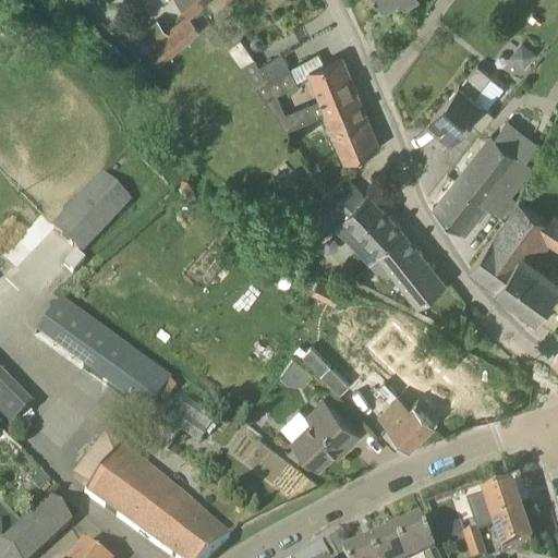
[(205,0),(178,0),(190,14),(205,1),(205,0)]
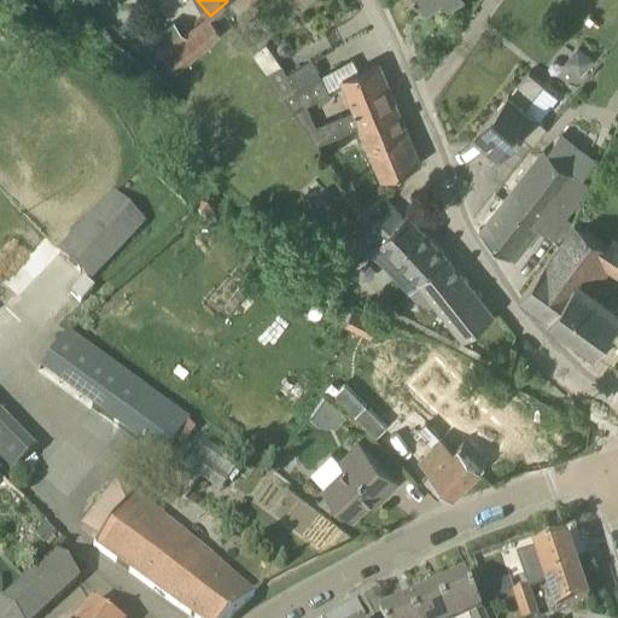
[(185,35),(162,54),(175,71),(221,35),(205,16),(184,34),(185,35)]
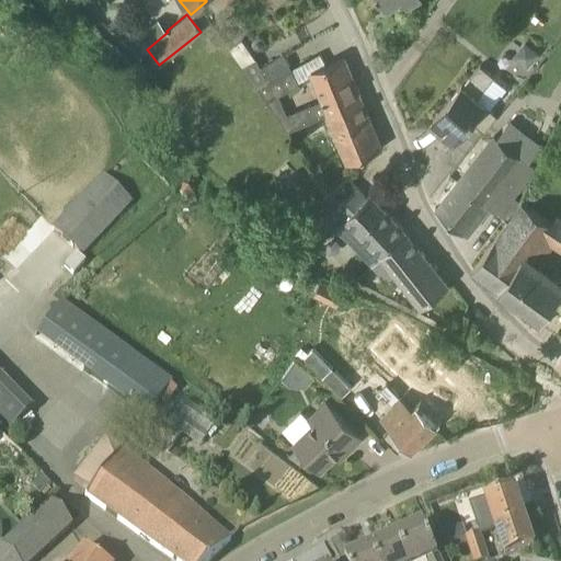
[(135,36),(147,49),(168,32),(167,31),(157,19),(135,36)]
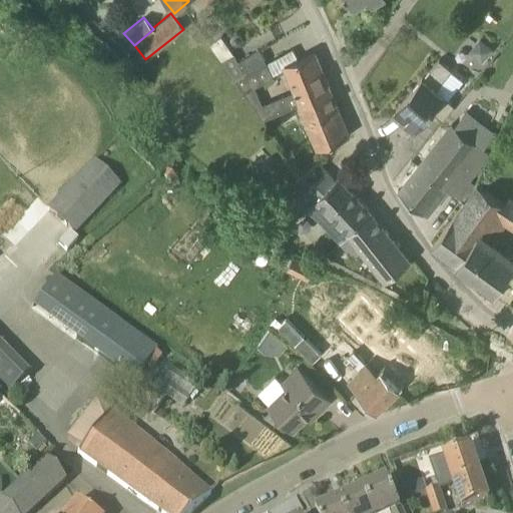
[(316,53),(299,60),(293,50),(267,63),(260,50),(237,62),(235,56),(221,37),(210,44),(221,61),(222,61),(264,120),(300,104),(332,91),(316,53)]
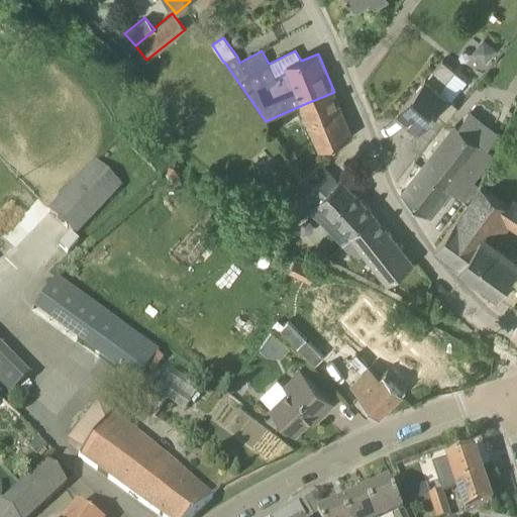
[(442,60),(427,79),(426,79),(398,113),(419,130),(435,110),(446,119),(458,105),(439,90),(455,70),(442,60)]
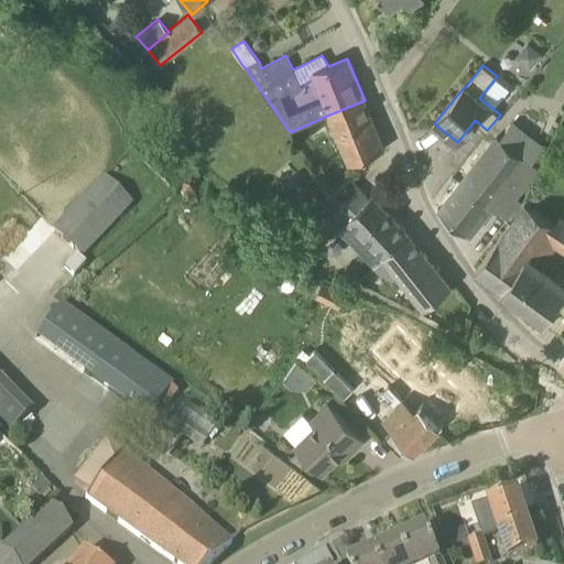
[(329,115),(349,163),(384,149),(365,100),(329,115)]
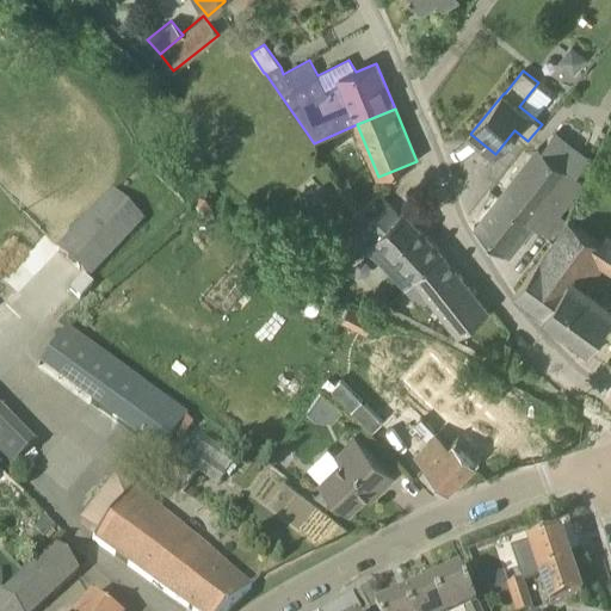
[(559,214),(559,213),(582,183),(539,148),(475,227),(505,252),(544,202),(559,214)]
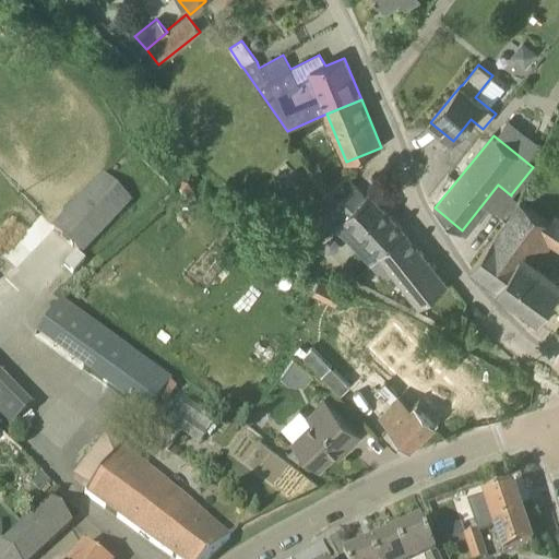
[(50,228),(81,258),(131,205),(100,176),(50,228)]
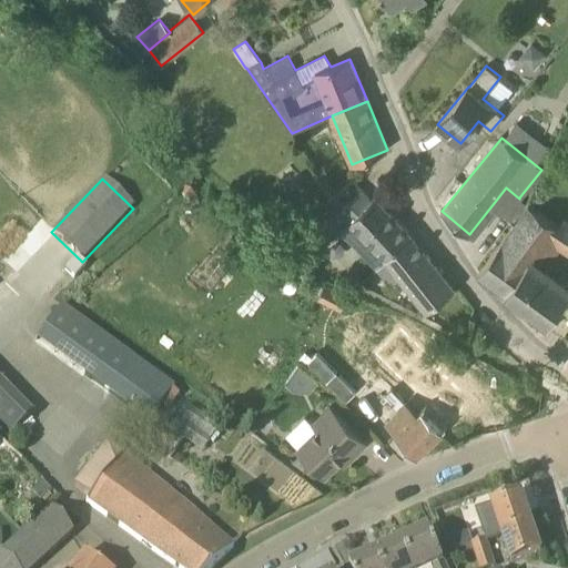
[(345,204),(362,190),(353,180),(336,194),(345,204)]
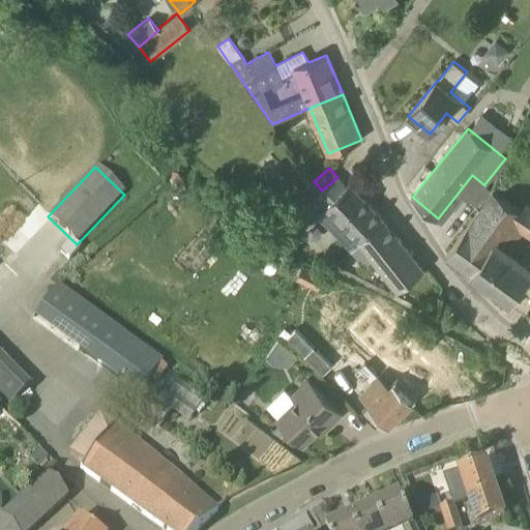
[(346,186),(337,178),(337,177),(322,190),(316,197),(325,207),(317,215),(351,249),(360,240),(360,241),(384,218),(349,182),(346,186)]
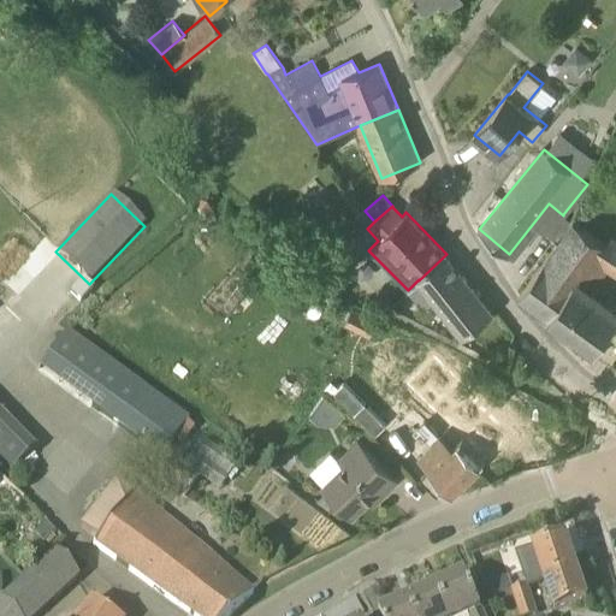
[(615,321),(615,313),(580,286),(592,268),(602,274),(605,268),(615,274),(615,253),(563,214),(563,215),(548,234),(558,243),(520,296),(594,351),(615,321)]
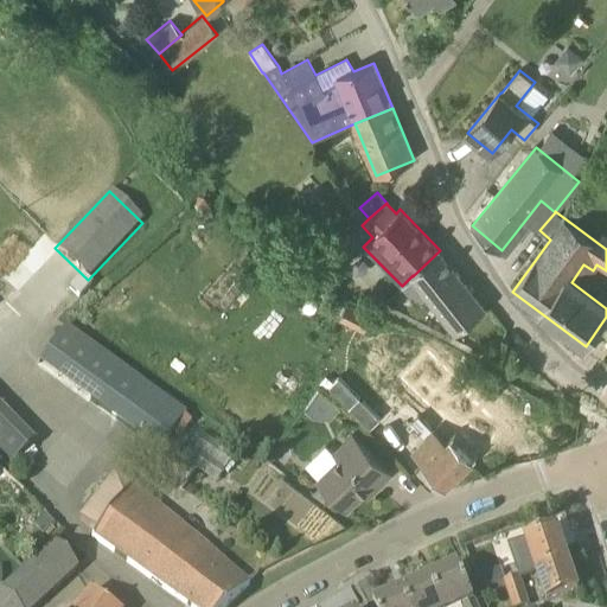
[(427,296),(434,305),(457,332),(486,308),(440,251),(440,250),(413,276),(413,275),(402,286),(401,287),(416,306),(427,296)]
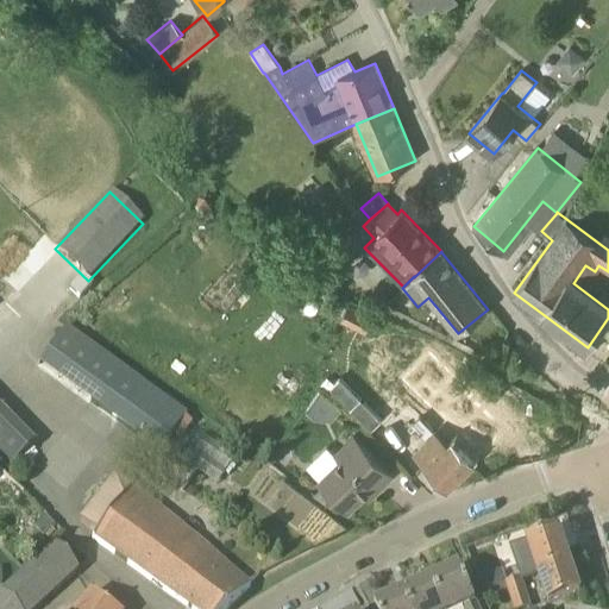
[(366,332),(375,315),(350,303),(341,319),(366,332)]
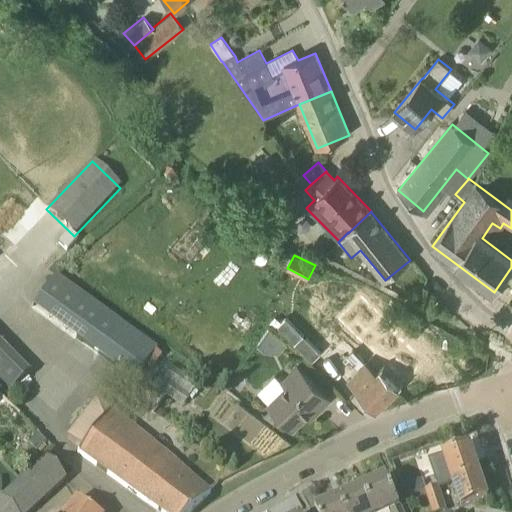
[(134,383),(158,350),(55,275),(31,308),(134,383)]
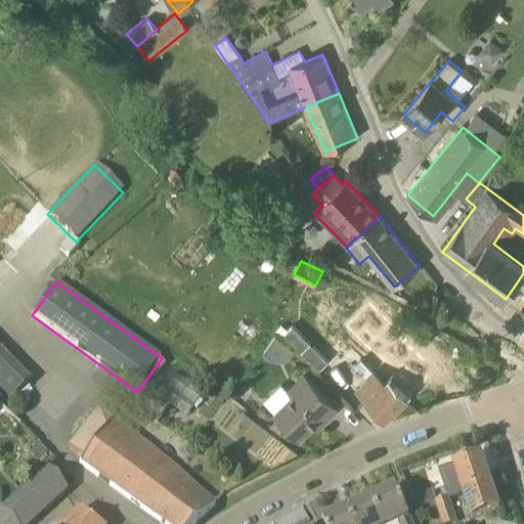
[(436,370),(389,323),(369,303),(366,307),(356,316),(346,328),(345,328),(363,347),(364,348),(381,365),(355,391),(365,402),(364,402),(384,422),(436,370)]
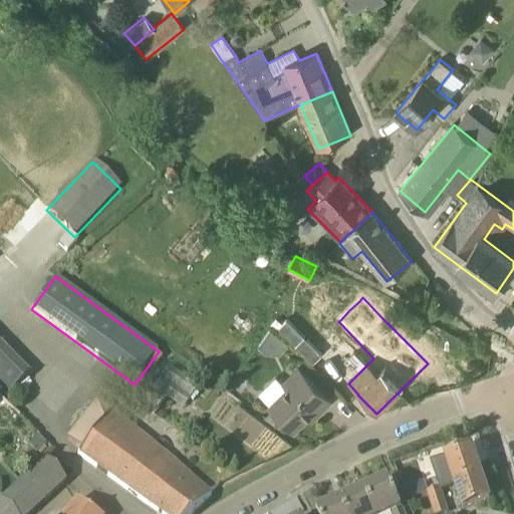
[(314,410),(318,414),(331,401),(299,367),(286,380),(290,386),(269,407),(293,431),(314,410)]
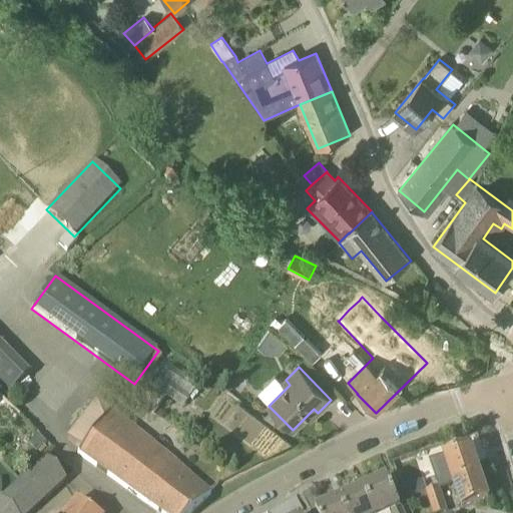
[(131,401),(154,417),(166,400),(143,384),(131,401)]
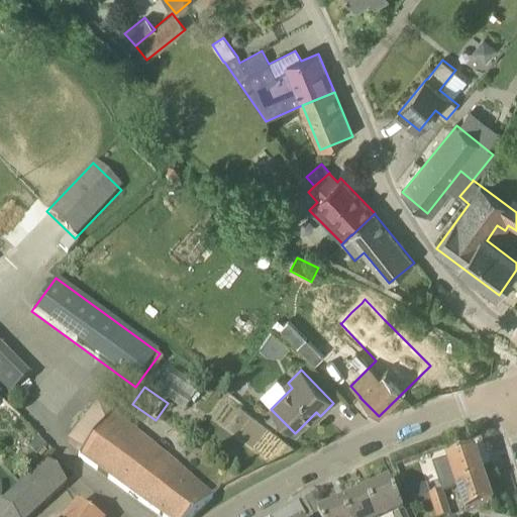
[(0,400),(0,423),(4,427),(14,415),(0,400)]
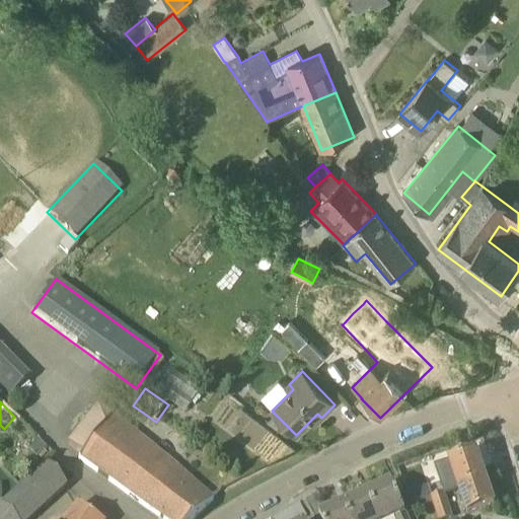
[(196,518),(213,503),(171,465),(113,417),(112,419),(97,408),(69,446),(82,456),(78,461),(79,462),(80,461),(159,518),(196,518)]
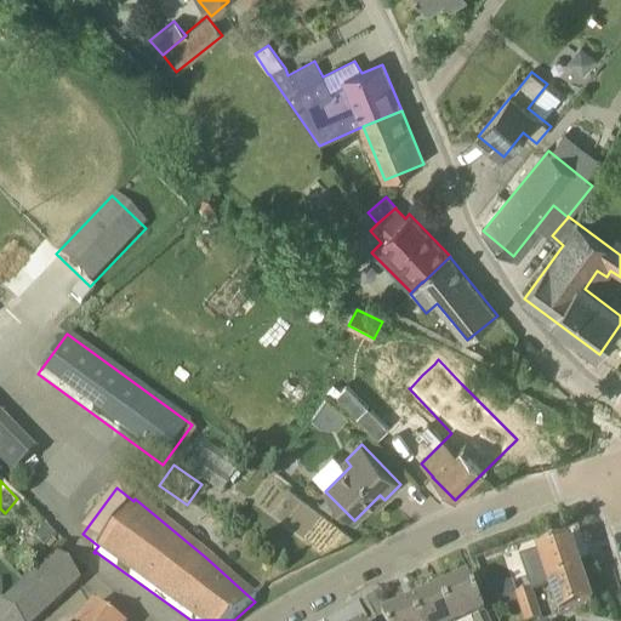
[(550,586),(581,575),(571,545),(539,556),(550,586)]
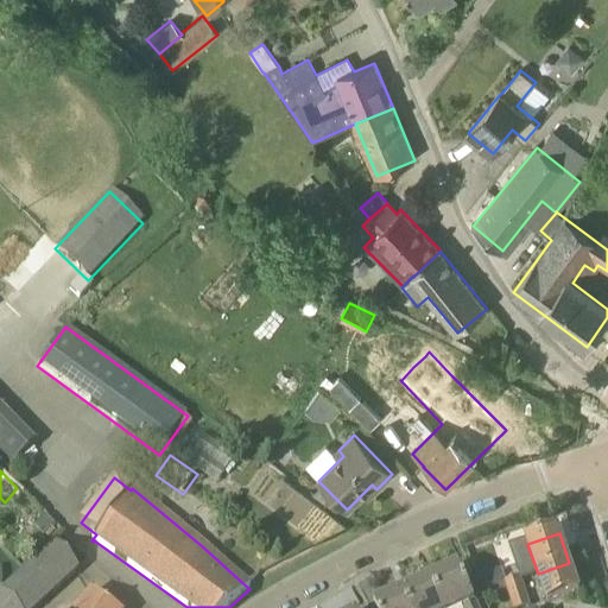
[(0,607),(38,607),(77,572),(54,545),(1,594),(0,594),(0,607)]
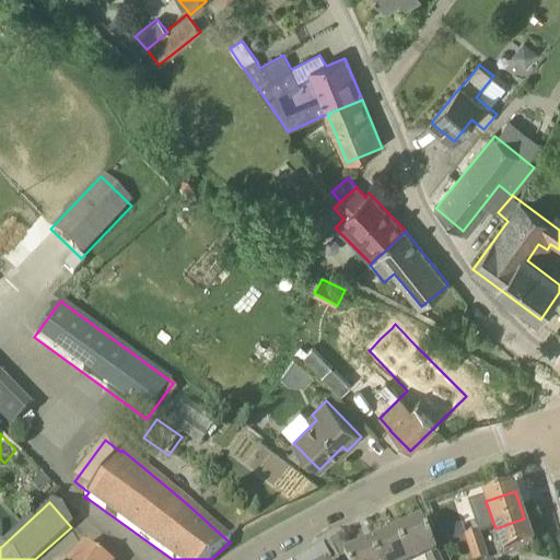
[(524,518),(496,528),(504,557),(534,547),(524,518)]
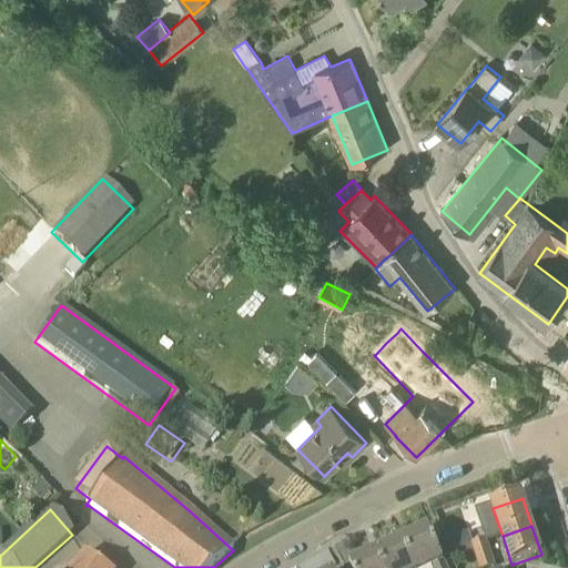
[(472,547),(486,541),(482,529),(447,540),(452,554),(472,547)]
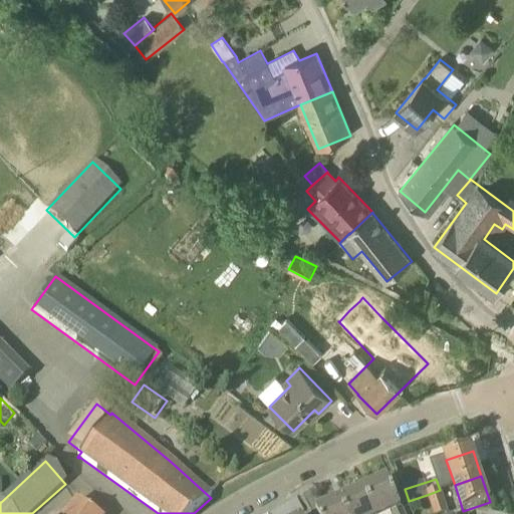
[(364,492),(374,513),(403,513),(390,481),(364,492)]
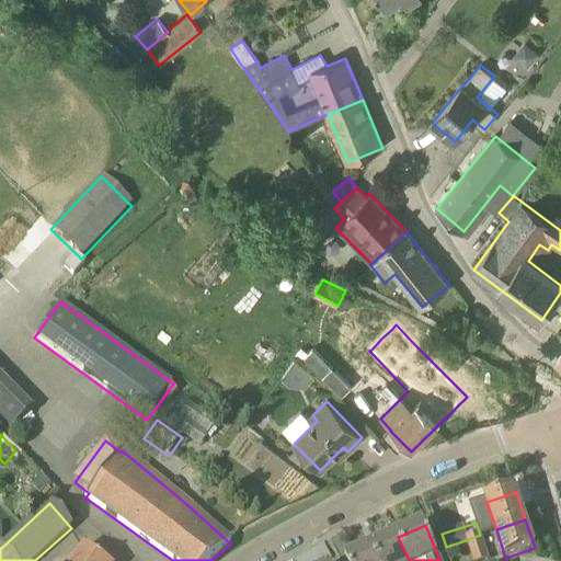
[(466,540),(472,560),(489,560),(480,535),(466,540)]
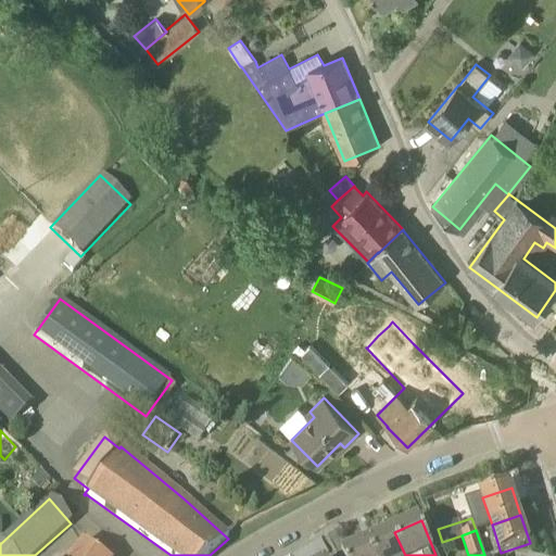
[(375,555),(405,555),(394,532),(369,543),(375,555)]
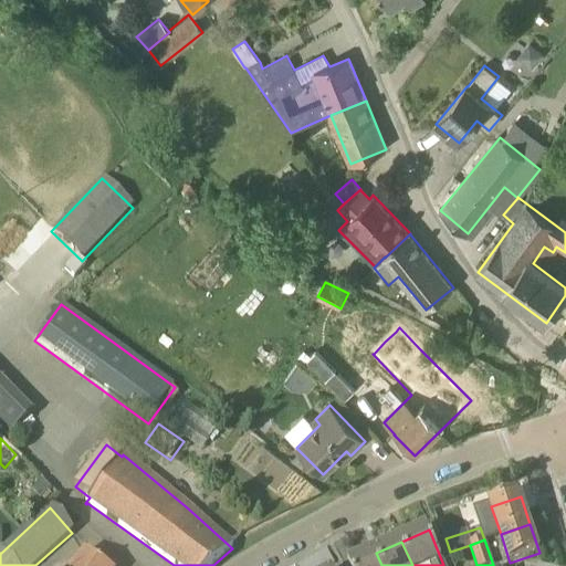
[(349,565),(381,565),(376,553),(349,565)]
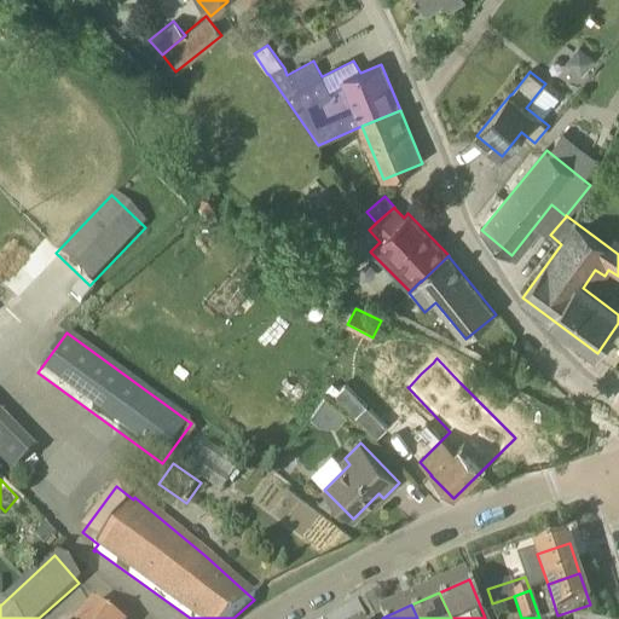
[(109,618),(91,606),(80,618),(109,618)]
